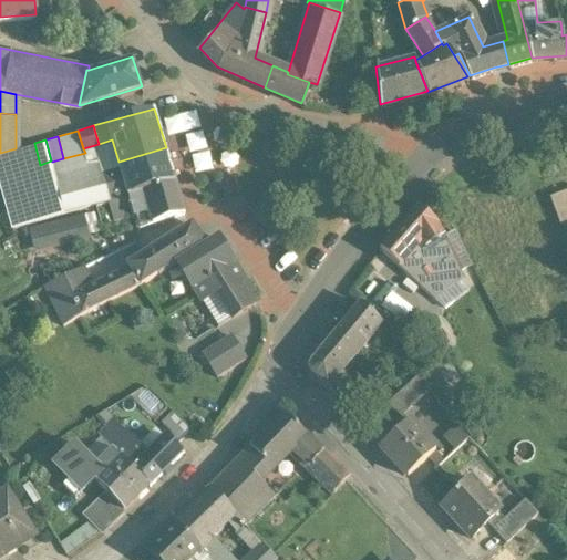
[(166,147),(119,162),(121,167),(102,173),(98,158),(54,170),(64,210),(129,193),(175,179),(166,147)]
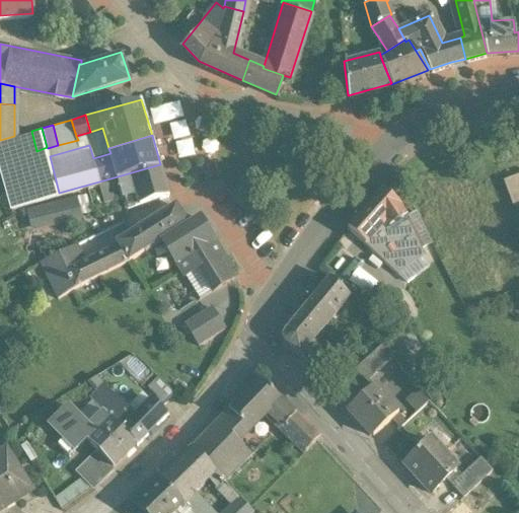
[(499,150),(501,157),(510,155),(509,147),(499,150)]
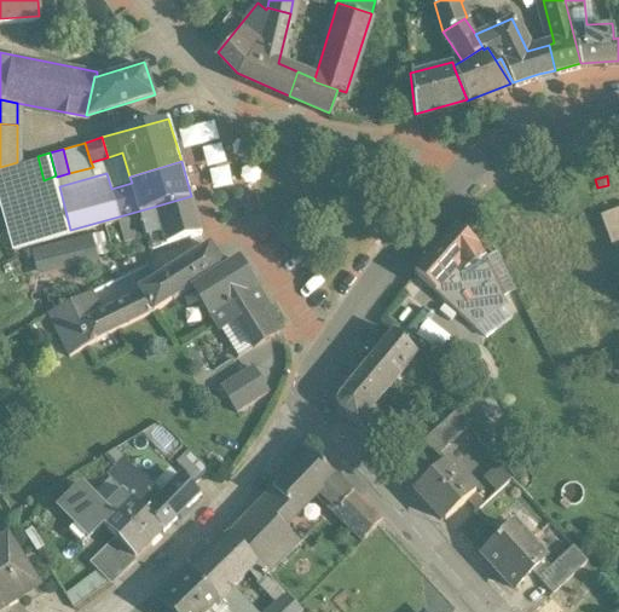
[(47,195),(4,207),(13,246),(70,230),(59,186),(46,190),(47,195)]
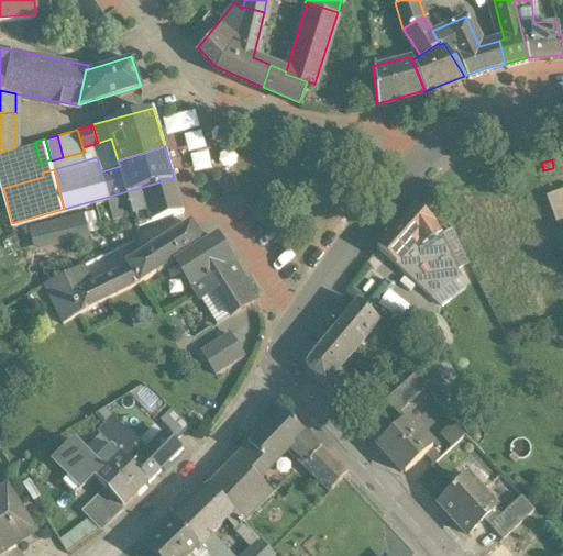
[(174,178),(128,191),(133,211),(134,211),(139,223),(184,209),(174,178)]
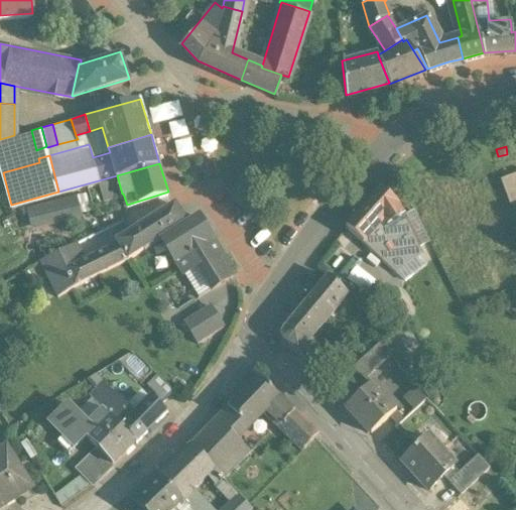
[(515,170),(500,176),(509,203),(515,200),(515,170)]
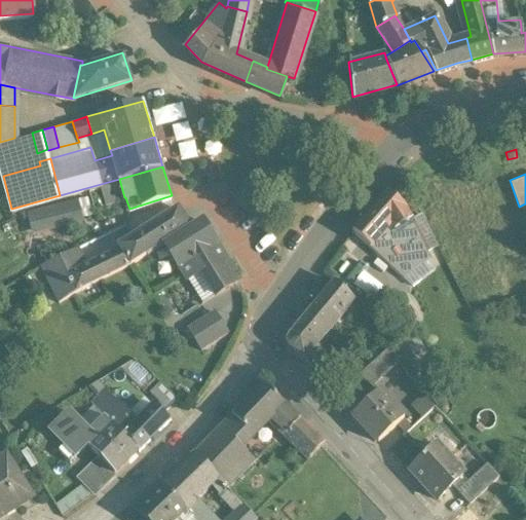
[(119,179),(88,187),(94,206),(124,197),(119,179)]
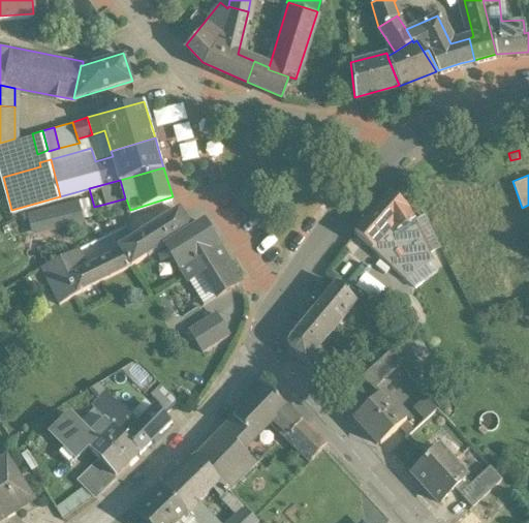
[(419,231),(407,206),(390,190),(354,229),(372,245),(393,222),(405,240),(419,231)]
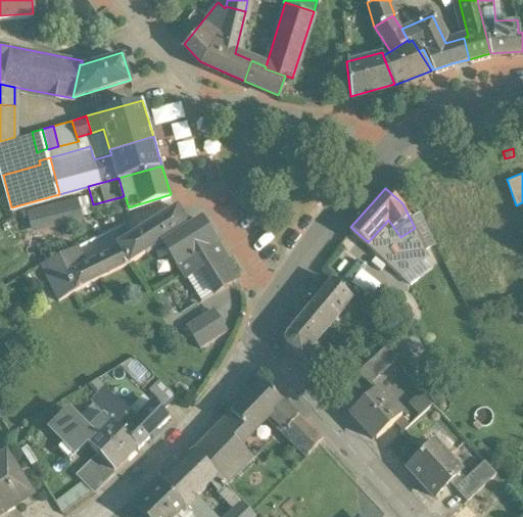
[(177,204),(117,241),(120,244),(83,262),(67,269),(76,287),(86,281),(130,260),(146,249),(144,249),(188,222),(177,204)]
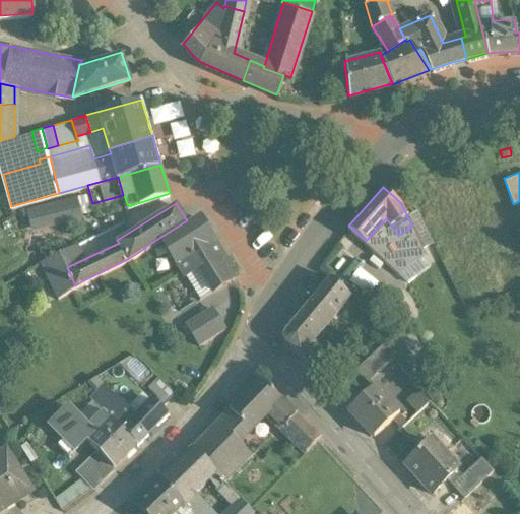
[(236,274),(198,214),(189,220),(188,219),(187,220),(188,221),(163,238),(185,274),(198,266),(212,288),(236,274)]
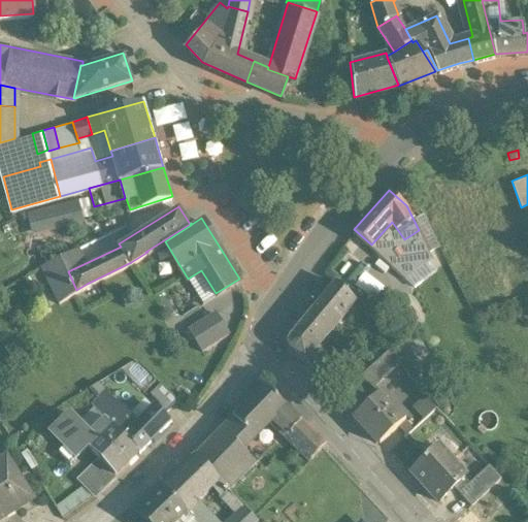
[(404,239),(392,222),(371,245),(404,274),(421,264),(404,239)]
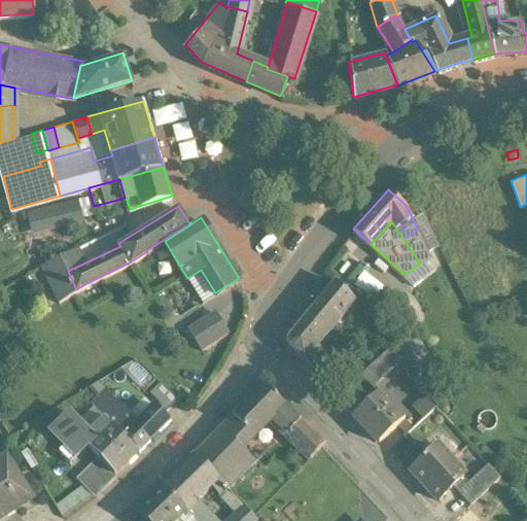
[(418,230),(403,239),(420,264),(432,256),(418,230)]
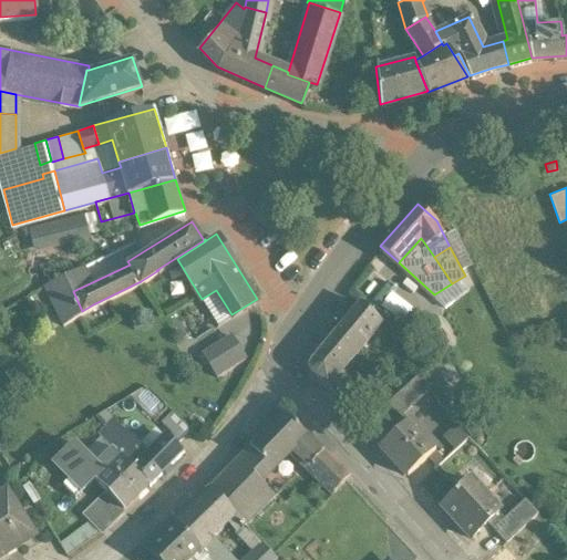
[(85,262),(44,282),(51,297),(70,288),(73,291),(90,283),(88,279),(91,278),(85,262)]
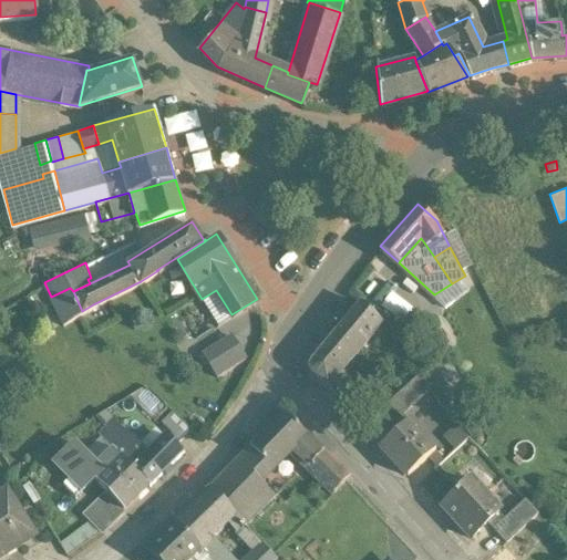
[(82,311),(73,291),(70,288),(51,297),(63,322),(82,311)]
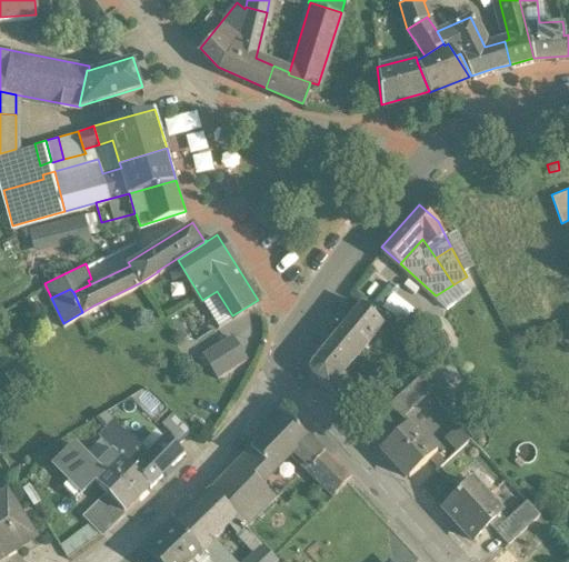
[(232,315),(217,291),(202,300),(219,324),(232,315)]
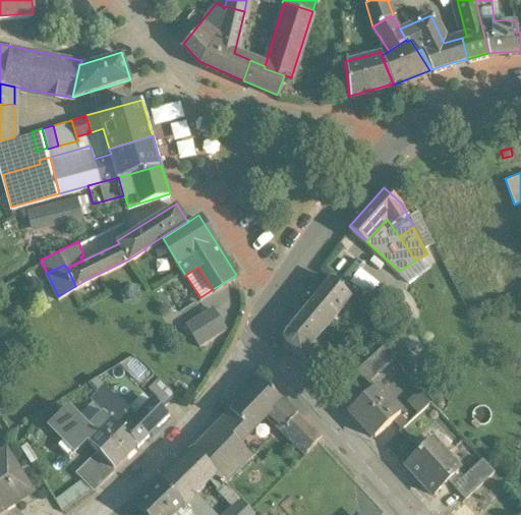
[(331,276),(284,331),(283,336),(285,341),(299,353),(300,352),(316,335),(320,331),(340,307),(338,306),(340,304),(337,302),(346,291),(331,276)]
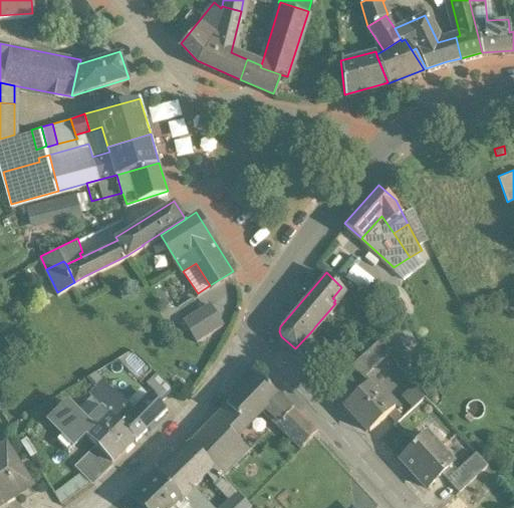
[(43,287),(35,291),(40,302),(49,297),(43,287)]
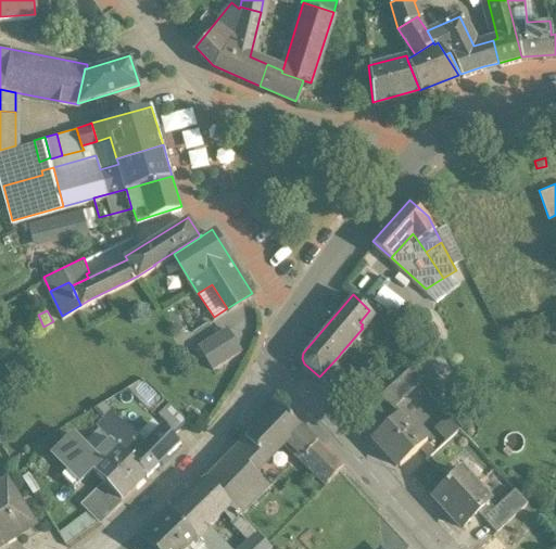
[(213,366),(240,348),(225,326),(198,342),(213,366)]
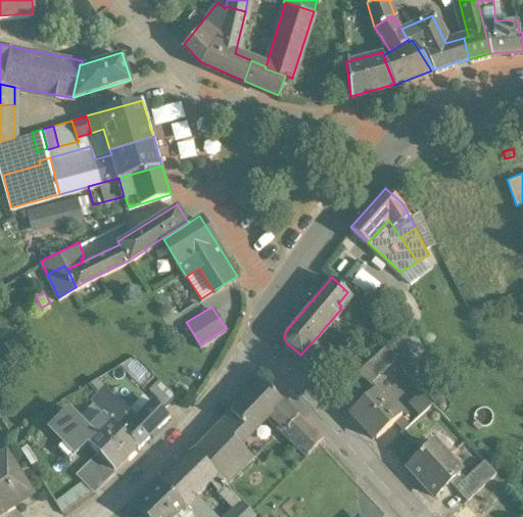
[(318,336),(301,354),(313,364),(329,346),(318,336)]
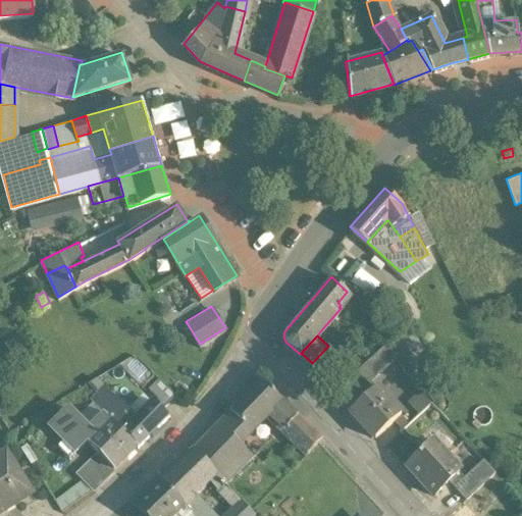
[(356,368),(367,380),(395,356),(385,342),(356,368)]
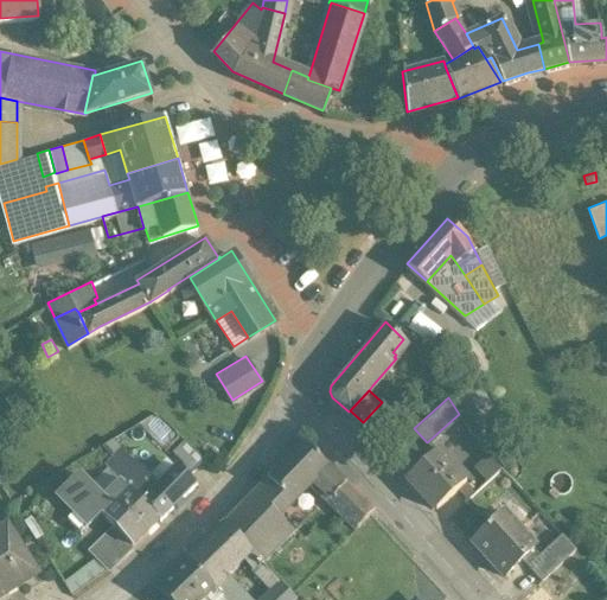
[(164,446),(179,432),(157,409),(139,420),(164,446)]
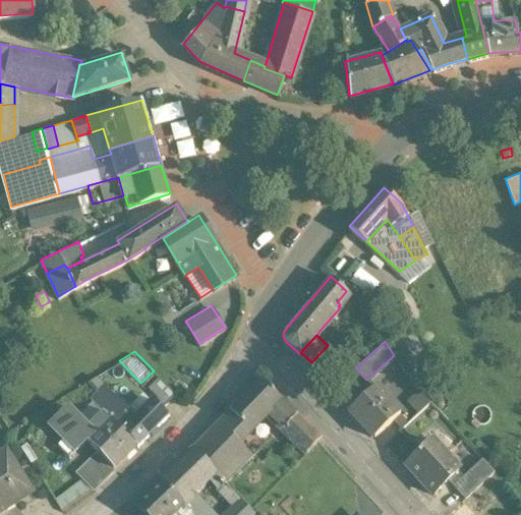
[(418,366),(408,373),(417,389),(427,383),(418,366)]
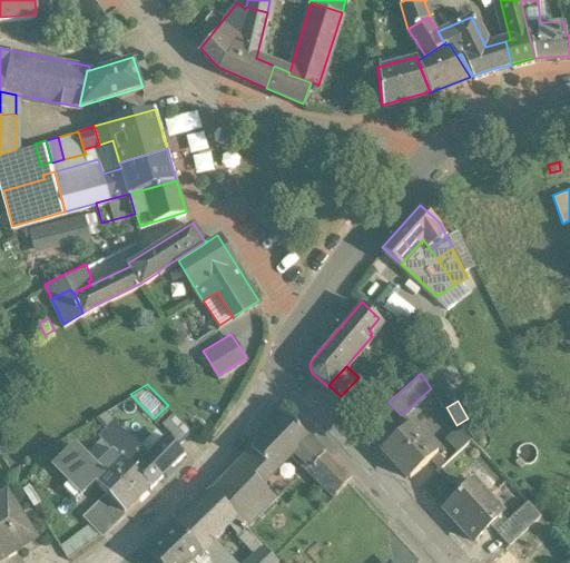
[(192,428),(174,411),(163,422),(180,440),(186,433),(192,428)]
